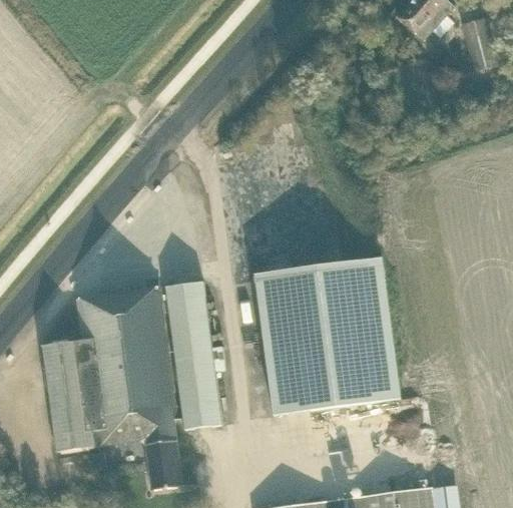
[(454,5),(449,0),(411,0),(397,15),(423,40),(454,5)]
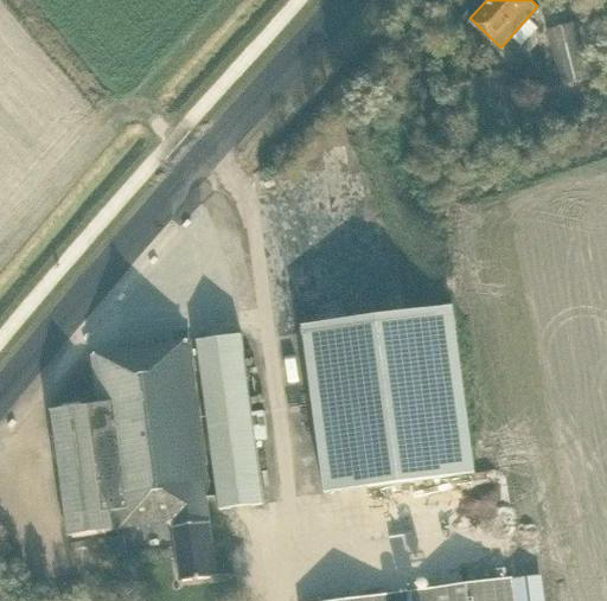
[(560,78),(560,83),(562,82),(590,75),(581,42),(590,39),(586,17),(549,26),(545,26),(553,52),(560,78)]
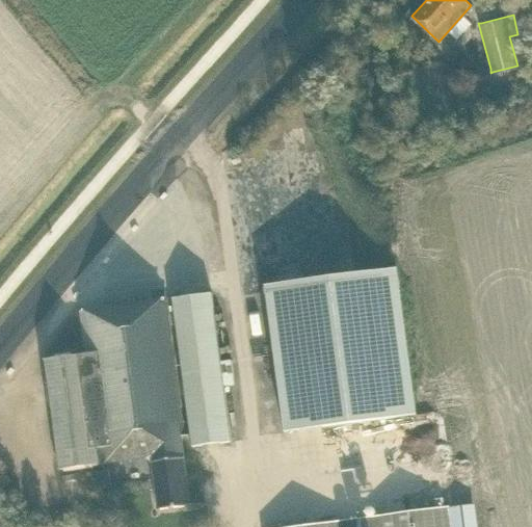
[(264,283),(283,428),(416,411),(397,264),(264,283)]
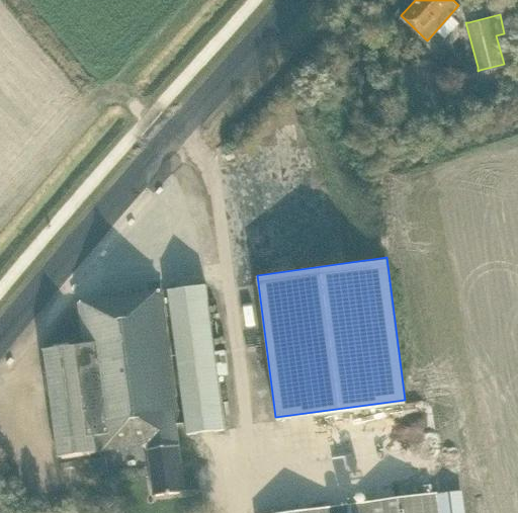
[(204,282),(166,287),(185,432),(225,427),(204,282)]
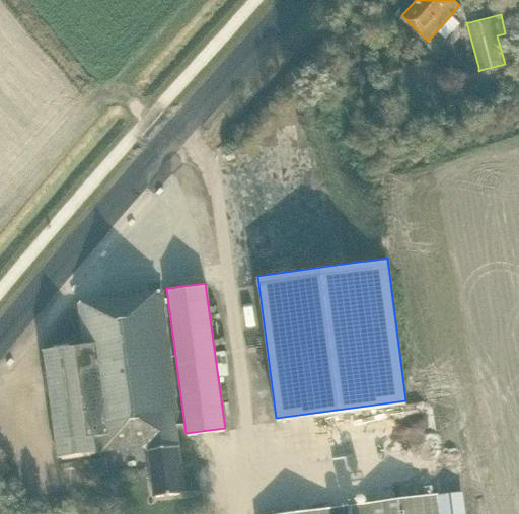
[(77,300),(83,343),(43,348),(57,454),(97,449),(142,443),(146,446),(153,493),(183,489),(174,421),(178,421),(160,289),(77,300)]
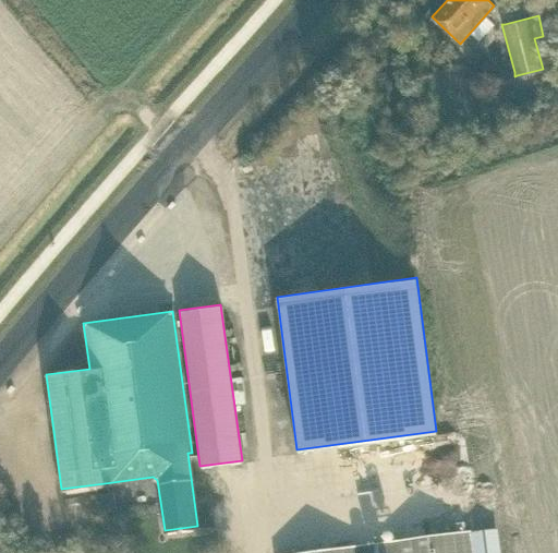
[(471,552),(468,529),(387,540),(387,541),(358,544),(287,552),(471,552)]
